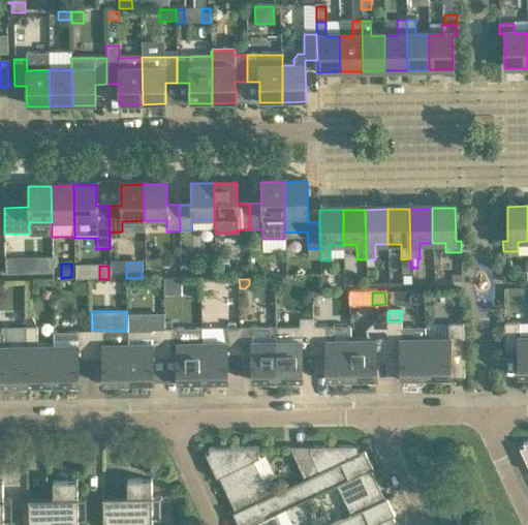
[(164,330),(164,312),(128,313),(128,331),(164,330)]
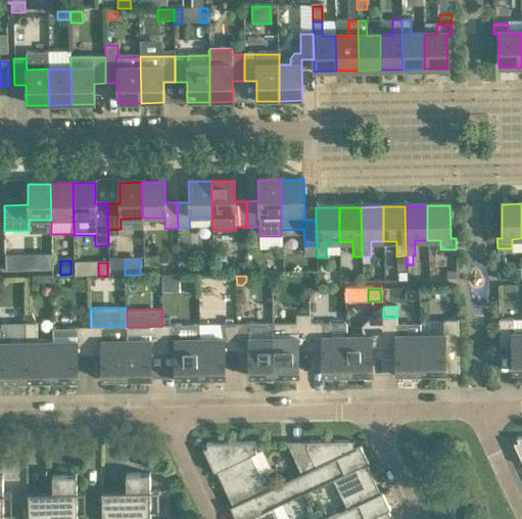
[(26,324),(35,324),(35,322),(32,315),(26,315),(26,324)]
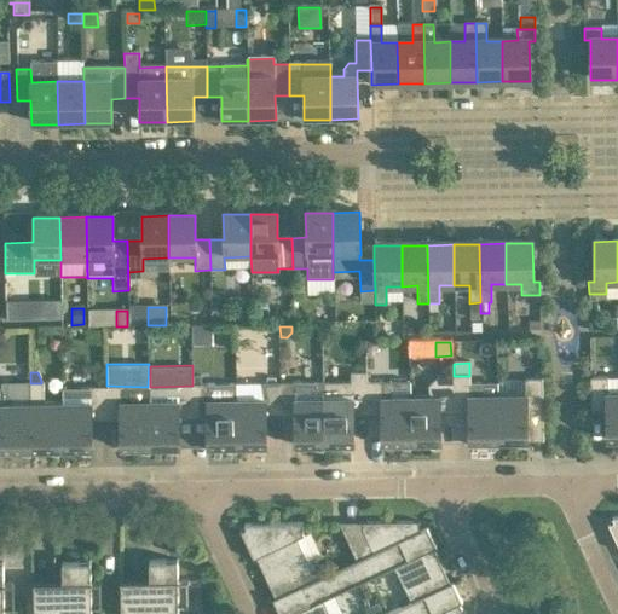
[(323,384),(323,400),(324,446),(330,446),(351,450),(352,449),(351,449),(352,446),(353,446),(352,416),(367,416),(367,383),(367,374),(350,374),(351,383),(323,384)]
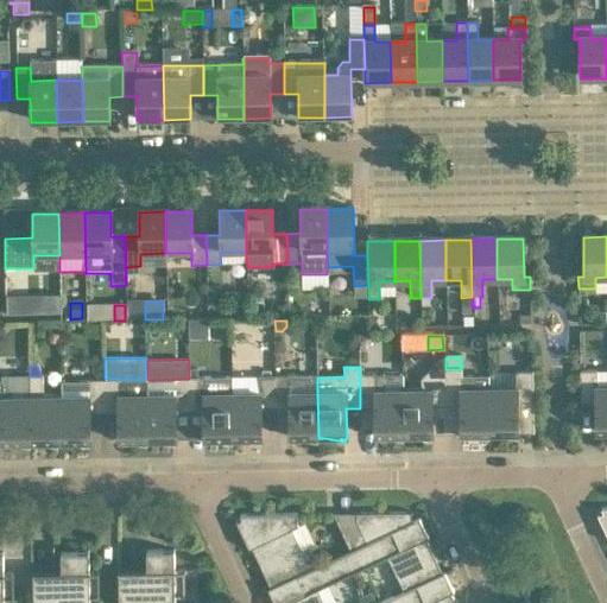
[(421,391),(403,392),(404,437),(410,437),(430,440),(431,439),(430,439),(430,437),(432,437),(431,407),(446,407),(446,370),(430,369),(421,380),(421,391)]
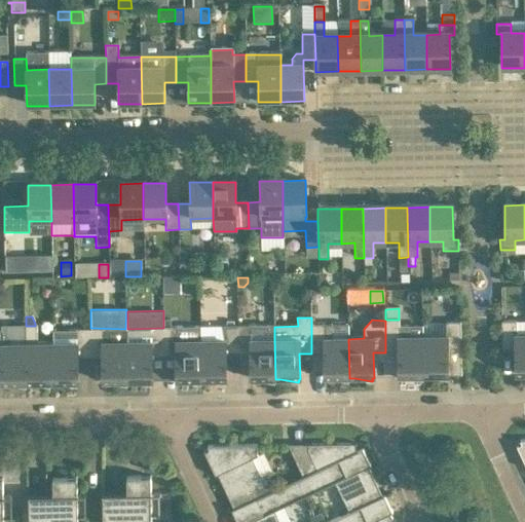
[(399,321),(385,321),(385,352),(398,352),(399,377),(404,377),(422,380),(422,379),(422,377),(423,377),(422,337),(408,338),(408,328),(399,328),(399,321)]
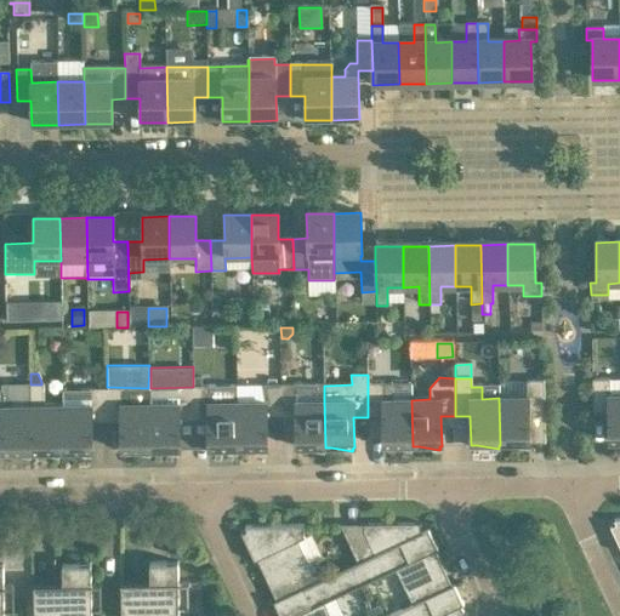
[(619,395),(609,397),(609,380),(592,381),(592,414),(608,414),(608,443),(615,443),(619,443),(619,395)]
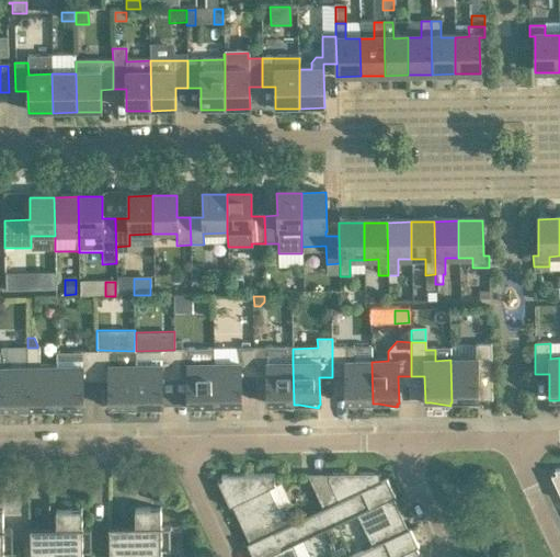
[(491,375),(491,344),(476,345),(476,360),(450,360),(452,402),(457,402),(476,406),(477,404),(476,404),(476,401),(478,401),(477,375),(491,375)]
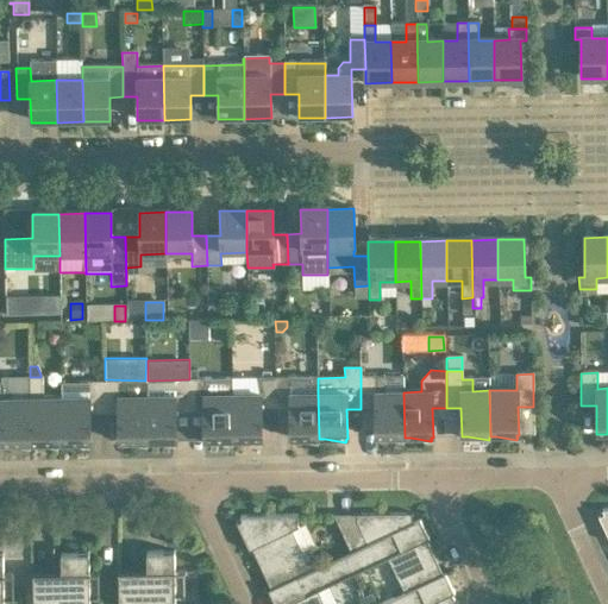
[(62,444),(61,398),(43,398),(42,377),(41,377),(30,377),(29,377),(29,378),(29,398),(30,398),(31,445),(32,445),(32,441),(38,441),(38,442),(37,442),(37,445),(58,448),(58,446),(57,446),(58,444),(62,444)]
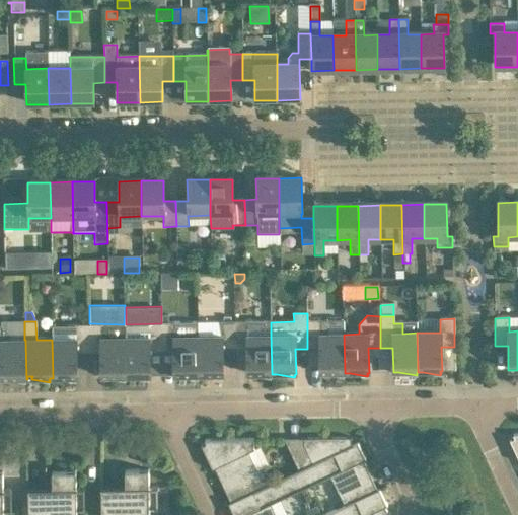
[(345,373),(344,335),(320,335),(320,321),(307,321),(307,349),(319,349),(320,373),(325,373),(344,376),(344,375),(344,373),(345,373)]
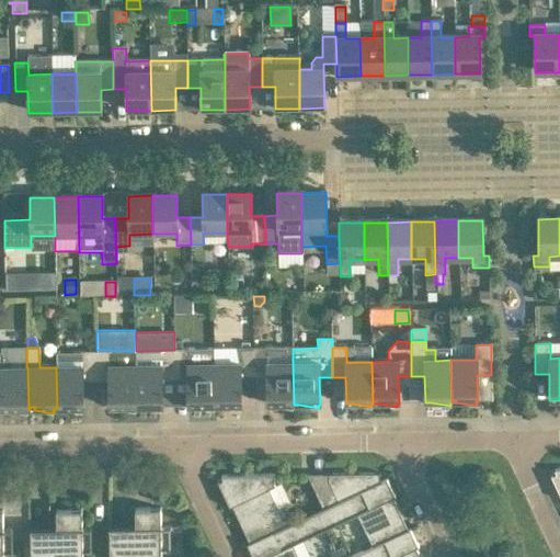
[(27,410),(29,410),(27,367),(26,367),(26,349),(1,349),(1,354),(0,353),(0,384),(1,384),(2,410),(8,410),(27,413),(27,412),(27,410)]
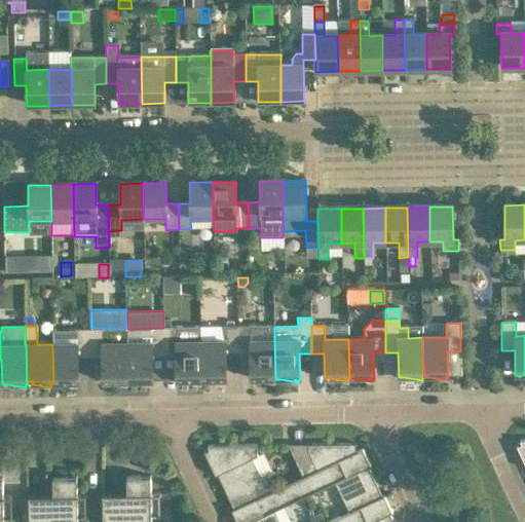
[(224,341),(200,341),(201,381),(207,381),(224,384),(225,382),(224,382),(224,380),(226,380),(225,356),(237,355),(237,327),(224,328),(224,341)]
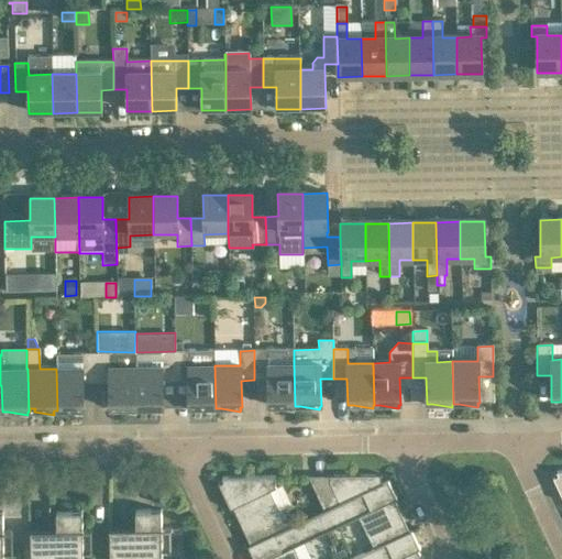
[(295,406),(294,364),(294,350),(254,350),(254,380),(267,380),(268,407),(274,407),(294,410),(294,409),(294,408),(294,406),(295,406)]
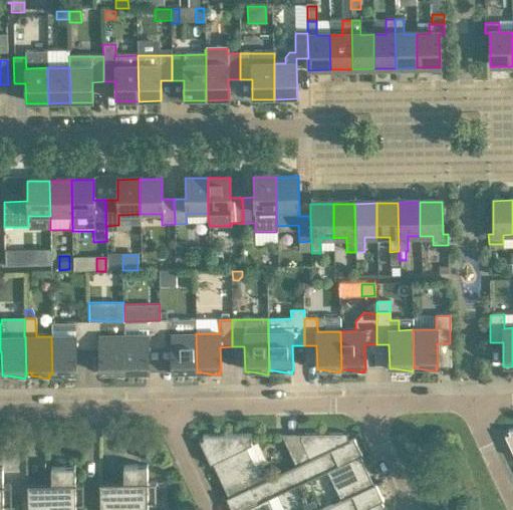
[(196,320),(160,321),(160,348),(172,348),(173,372),(178,372),(196,375),(196,374),(196,372),(197,372),(196,333),(196,320)]
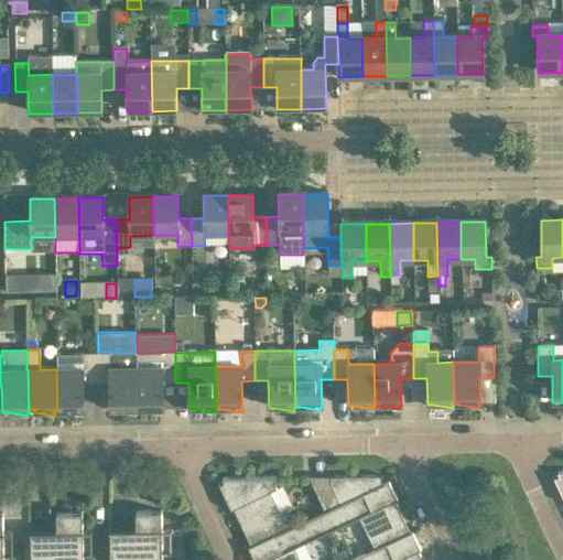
[(136,355),(137,410),(142,410),(161,413),(162,412),(161,412),(162,409),(163,409),(162,383),(175,383),(175,353),(161,353),(161,354),(136,355)]
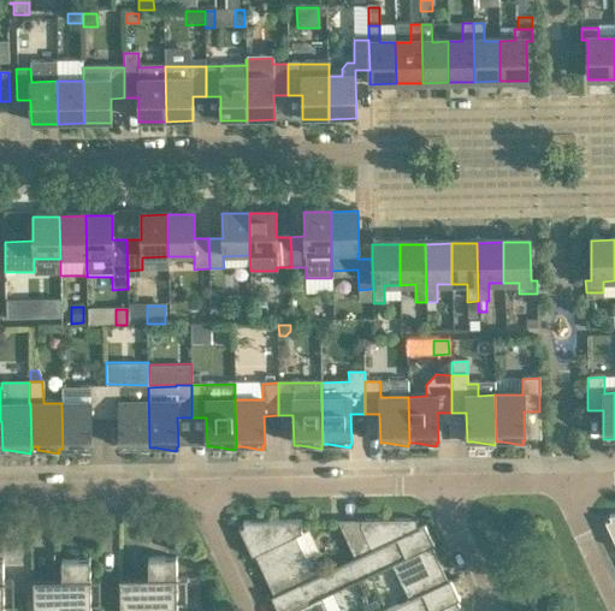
[(61,389),(61,403),(63,449),(69,449),(89,452),(90,451),(89,451),(90,449),(92,449),(90,419),(105,419),(105,386),(89,386),(89,389),(61,389)]
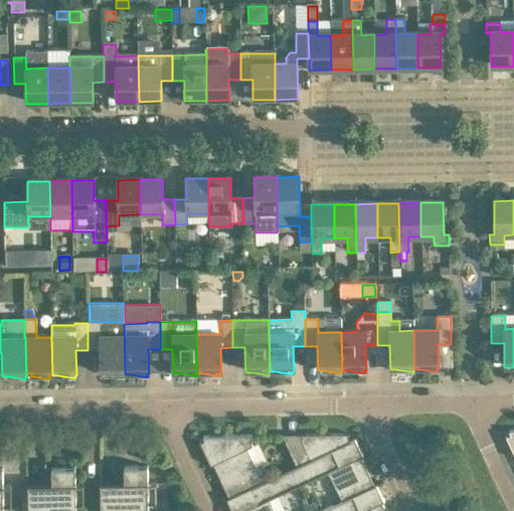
[(124,374),(125,374),(124,324),(101,324),(101,323),(88,323),(88,350),(100,350),(101,374),(106,374),(124,377),(124,376),(124,374)]
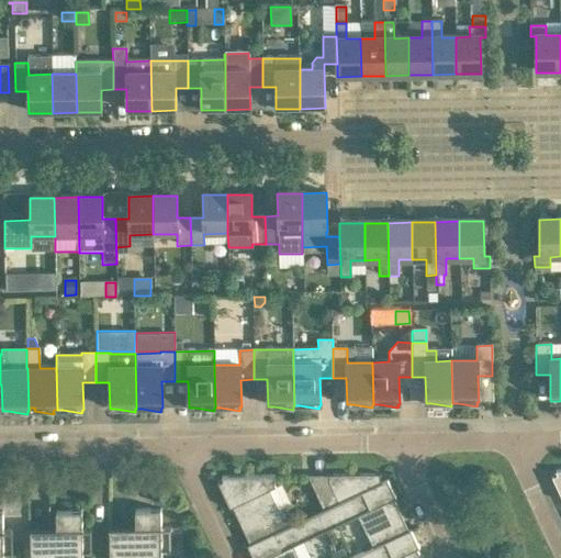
[(553,478),(551,478),(560,498),(560,472),(556,472),(556,475),(556,477),(553,478)]
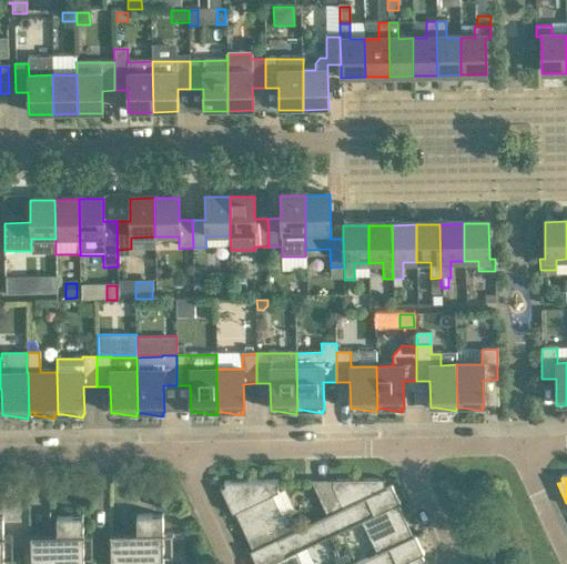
[(328,516),(321,520),(328,537),(362,523),(377,555),(405,542),(400,532),(405,530),(401,522),(404,520),(397,506),(400,505),(392,486),(385,490),(384,486),(384,482),(385,482),(385,481),(333,482),(333,489),(343,510),(328,516)]
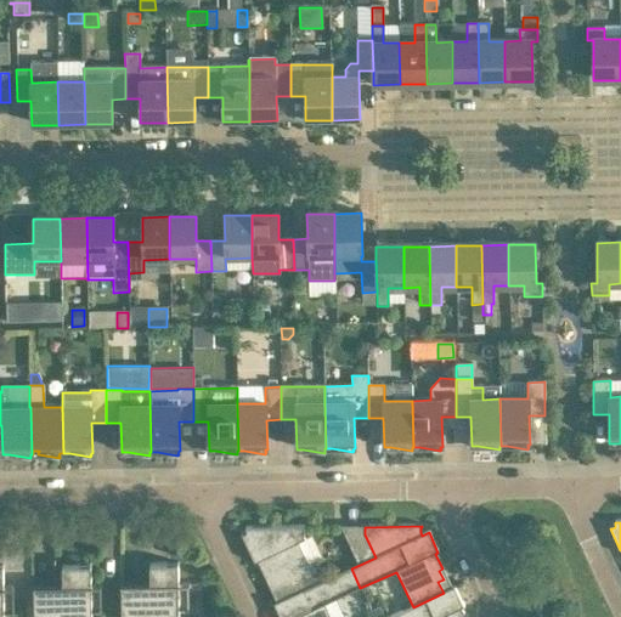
[(365,535),(365,527),(359,527),(359,530),(346,536),(360,565),(376,558),(365,535)]
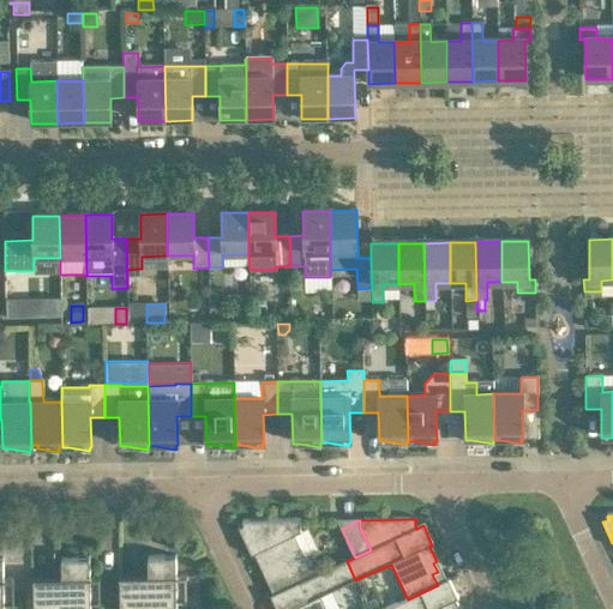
[(272,596),(319,573),(311,554),(305,558),(295,536),(301,534),(300,530),(300,522),(242,523),(241,524),(242,524),(242,528),(240,528),(240,526),(238,528),(251,556),(254,555),(257,554),(263,566),(259,567),(272,595),(272,596)]
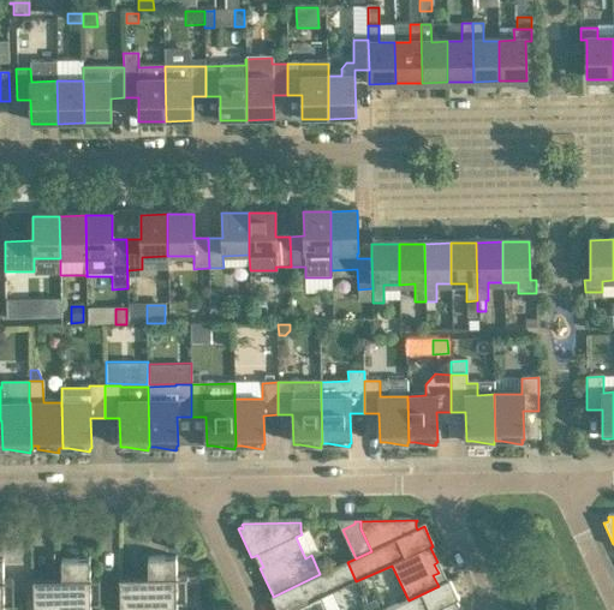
[(177,609),(177,605),(186,605),(186,579),(186,578),(177,578),(176,558),(148,558),(148,578),(119,579),(119,580),(119,609),(177,609)]
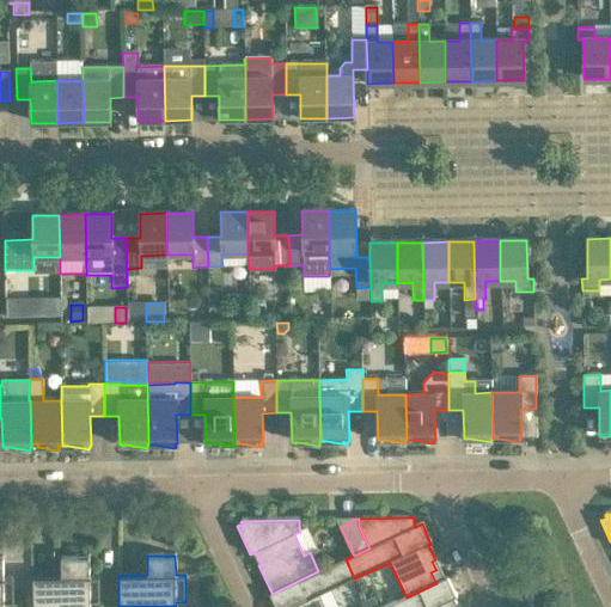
[(61,577),(32,577),(32,578),(32,606),(90,606),(90,604),(99,604),(99,577),(99,576),(90,576),(89,557),(61,557),(61,577)]
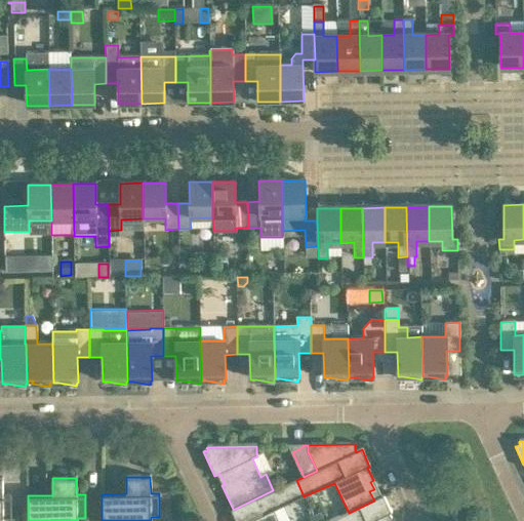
[(3,520),(3,519),(11,519),(11,497),(11,495),(3,496),(2,479),(0,479),(0,520),(3,520)]
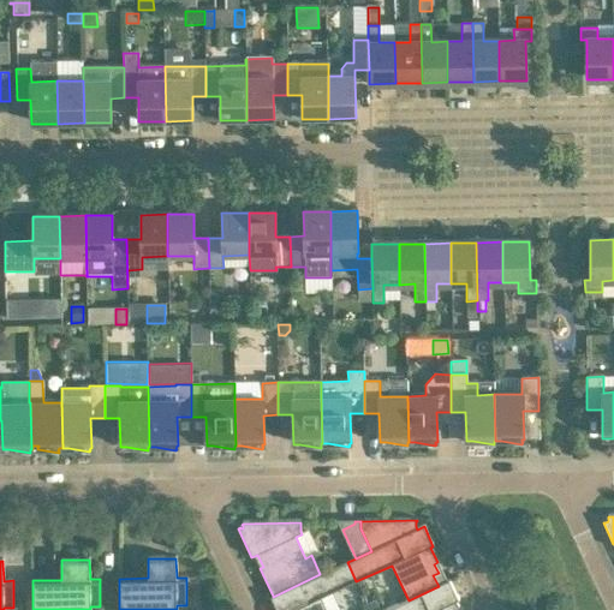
[(273,596),(270,598),(275,609),(326,609),(321,598),(356,581),(347,562),(320,574),(273,597),(273,596)]
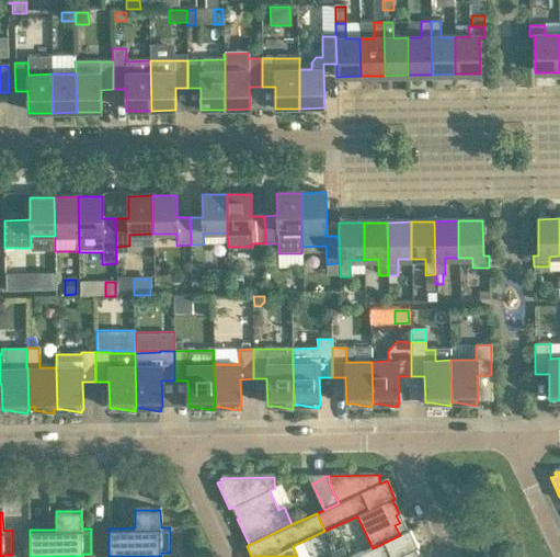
[(419,556),(415,549),(419,548),(411,534),(410,531),(408,532),(400,535),(373,548),(355,556),(419,556)]
